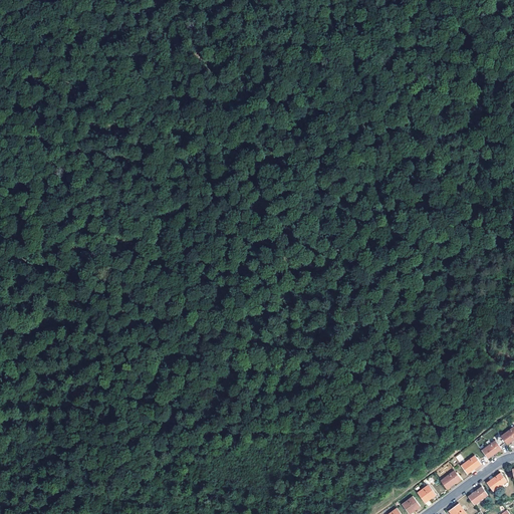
[(513,427),(501,437),(507,445),(513,439),(513,427)]
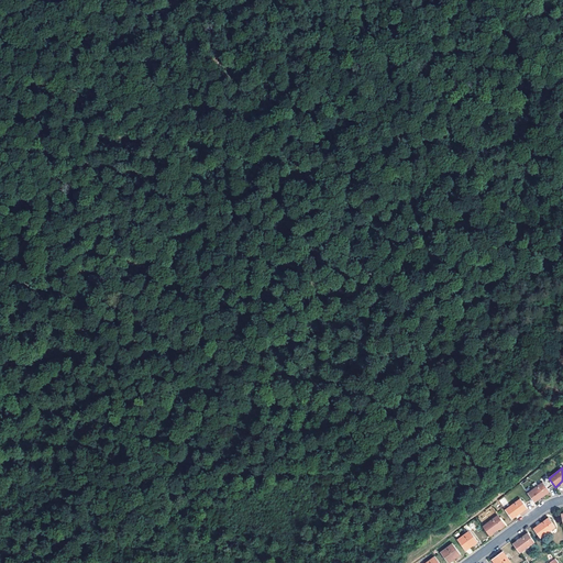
[(542,483),(527,494),(534,503),(549,492),(544,485),(542,483)]
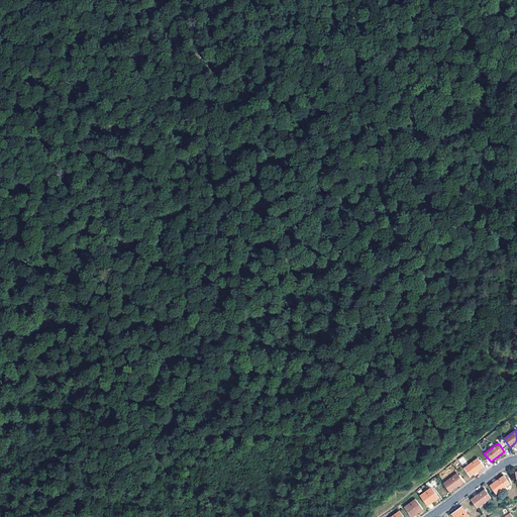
[(458,459),(462,464),(467,461),(462,456),(458,459)]
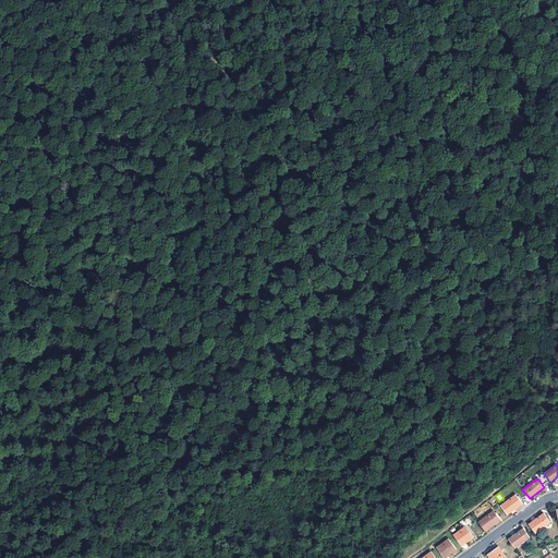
[(516,495),(500,506),(507,514),(522,504),(516,495)]
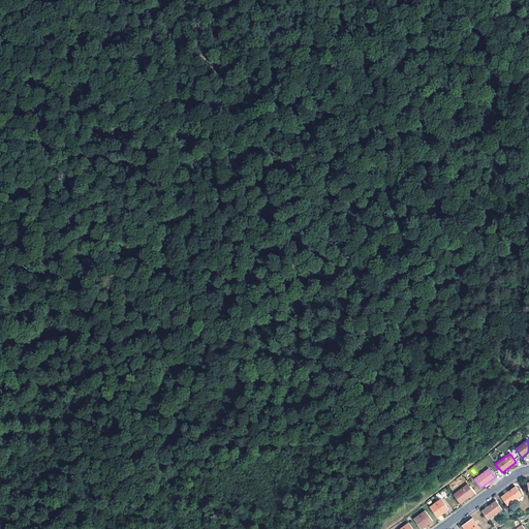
[(468,485),(454,495),(460,503),(474,493),(472,491),(470,487),(468,485)]
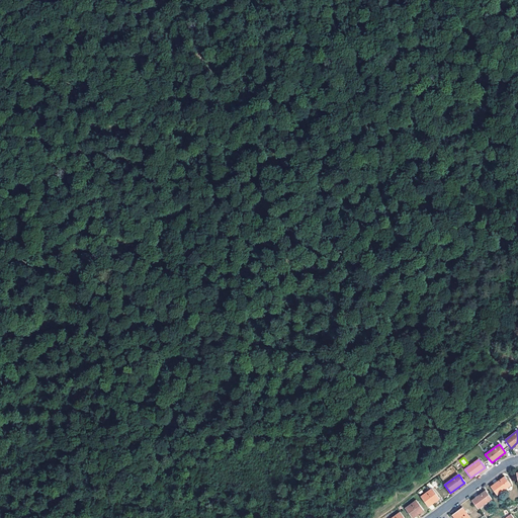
[(505,477),(491,487),(497,495),(511,485),(505,477)]
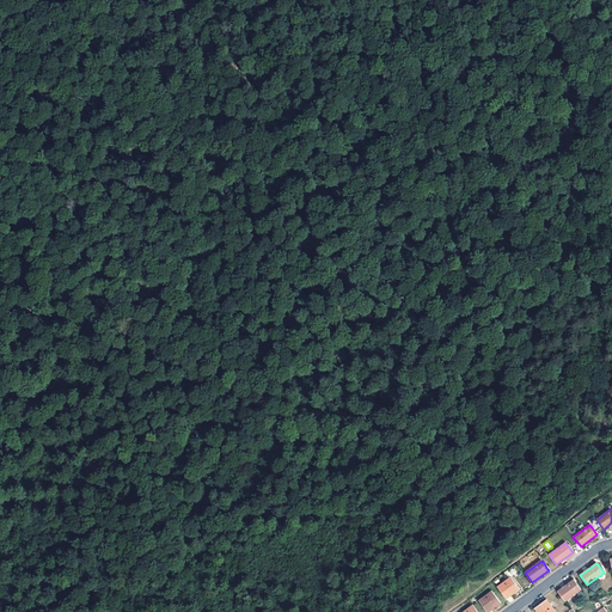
[(496,587),(503,595),(508,593),(508,594),(509,595),(519,588),(510,576),(496,587)]
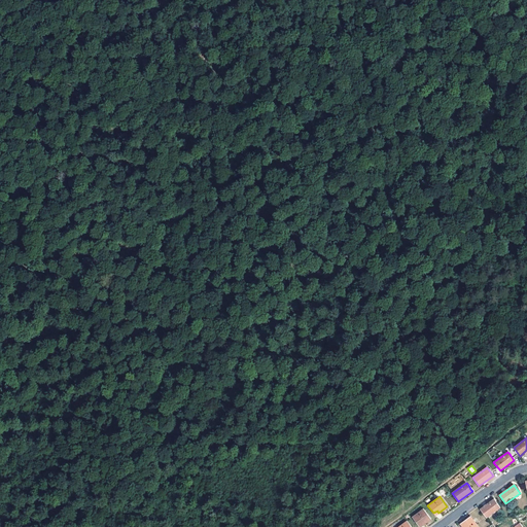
[(494,499),(480,510),(486,518),(500,507),(494,499)]
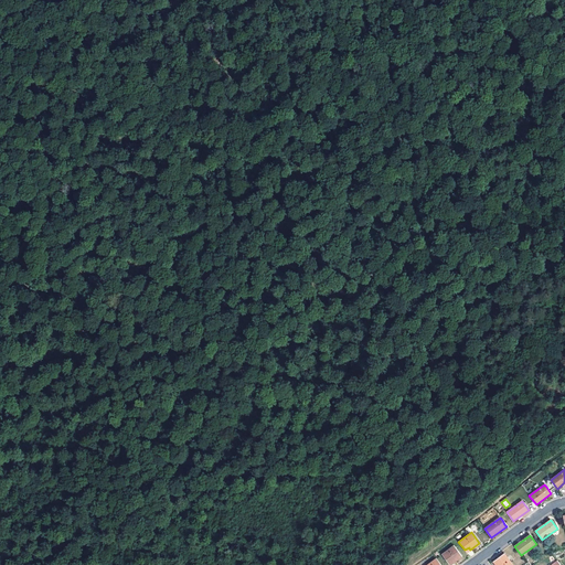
[(441,554),(448,563),(455,558),(456,560),(456,561),(461,556),(454,545),(441,554)]
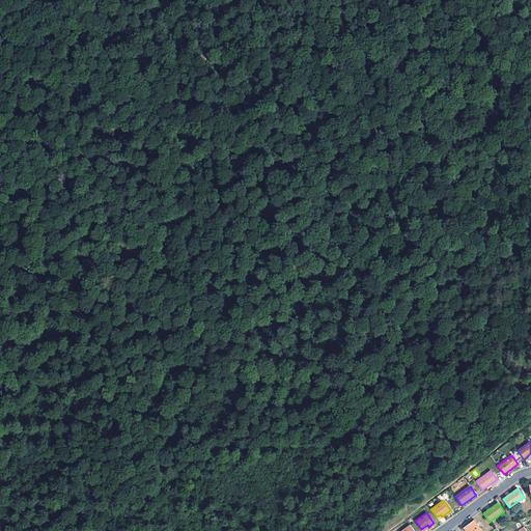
[(481,530),(474,520),(466,526),(469,530),(481,530)]
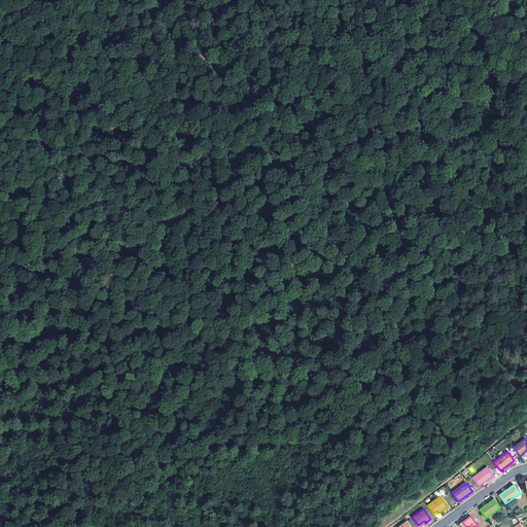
All buildings are outlined.
